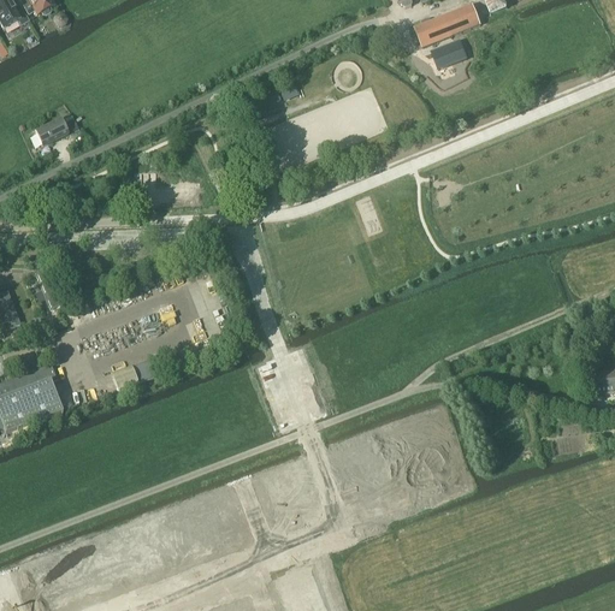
[(29,18),(24,10),(18,0),(0,0),(0,19),(5,27),(18,19),(21,23),(29,19),(29,18)]
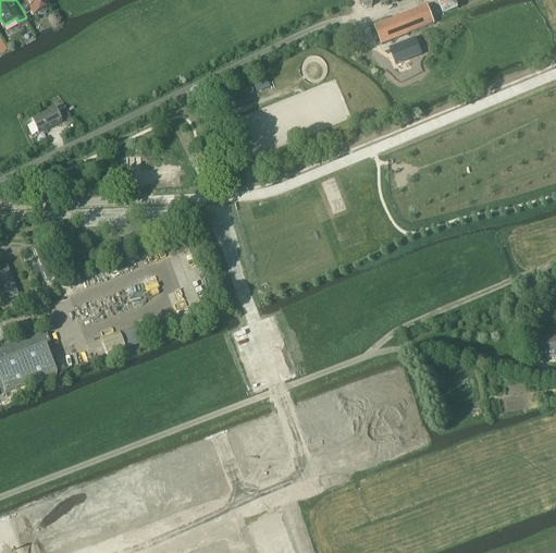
[(20,0),(25,9),(26,12),(31,9),(32,8),(33,9),(34,12),(38,10),(39,12),(41,12),(46,10),(46,9),(47,8),(46,5),(49,3),(47,0),(21,0),(20,0)]
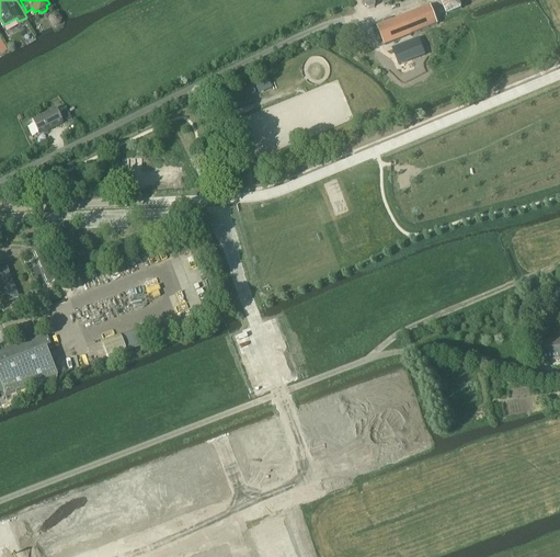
[(385,20),(377,23),(385,42),(437,20),(431,1),(392,16),(392,15),(390,14),(385,16),(384,18),(385,20)]
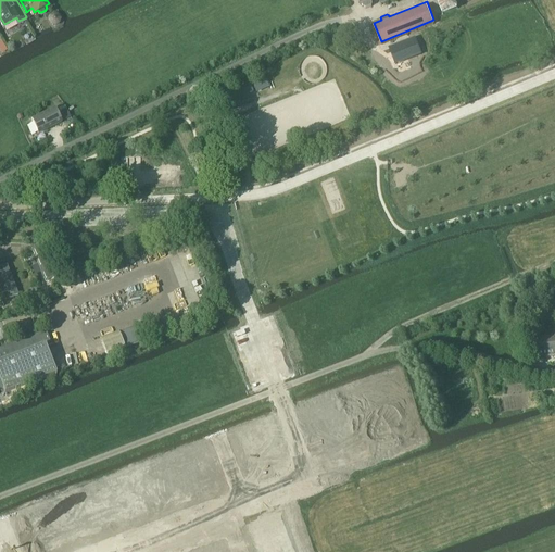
[(50,13),(49,17),(52,22),(55,23),(60,21),(61,16),(59,12),(54,11),(50,13)]
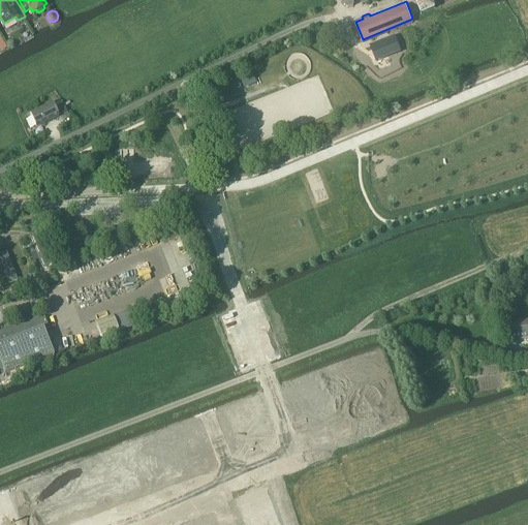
[(377,58),(401,49),(395,33),(371,42),(377,58)]
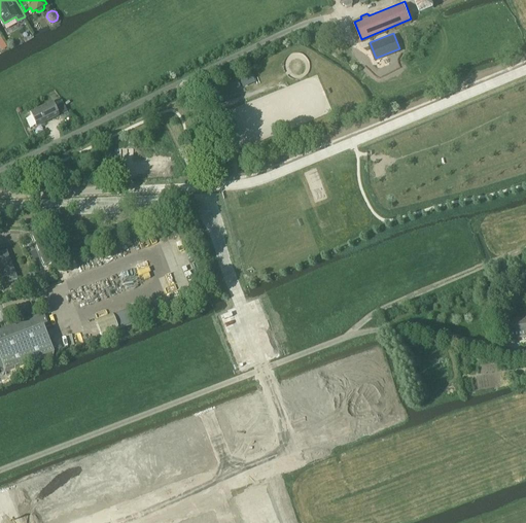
[(250,68),(238,74),(242,82),(254,77),(250,68)]
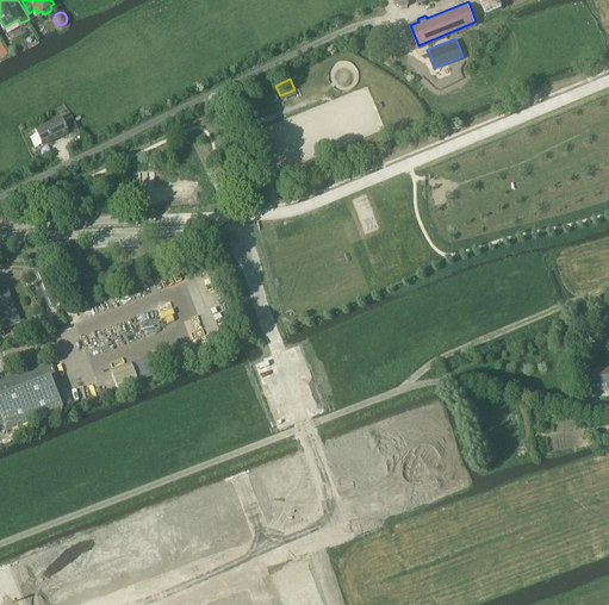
[(42,143),(67,130),(60,116),(35,128),(42,143)]
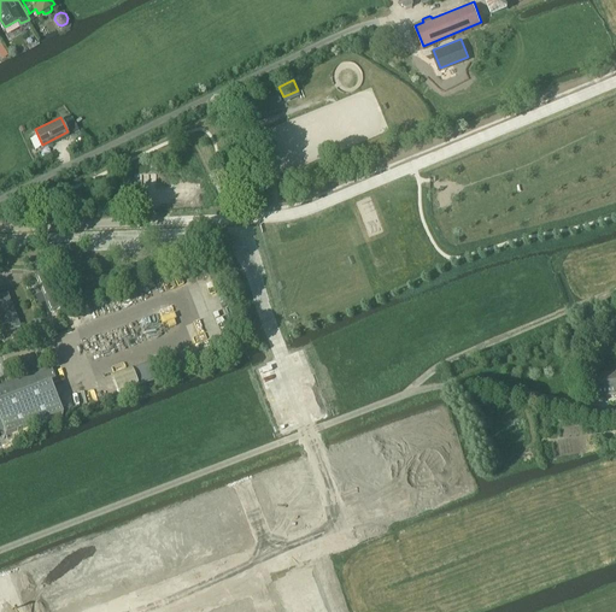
[(74,117),(68,121),(72,130),(78,127),(74,117)]
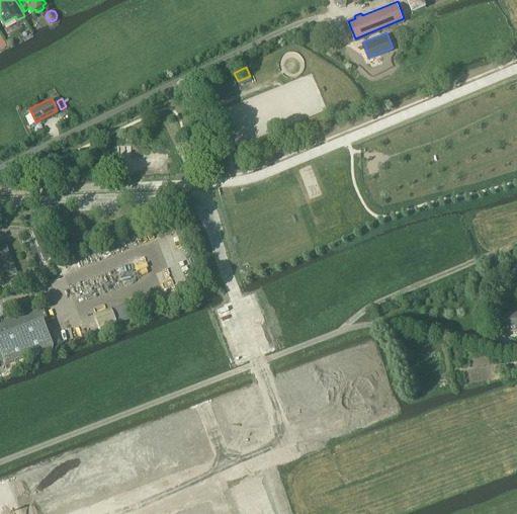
[(185,153),(181,155),(185,164),(190,161),(185,153)]
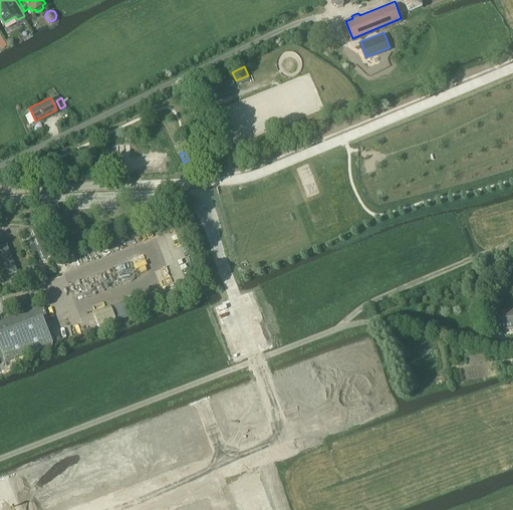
[(0,250),(0,264),(2,268),(8,266),(13,277),(20,274),(18,269),(19,269),(9,241),(0,244),(2,250),(0,250)]
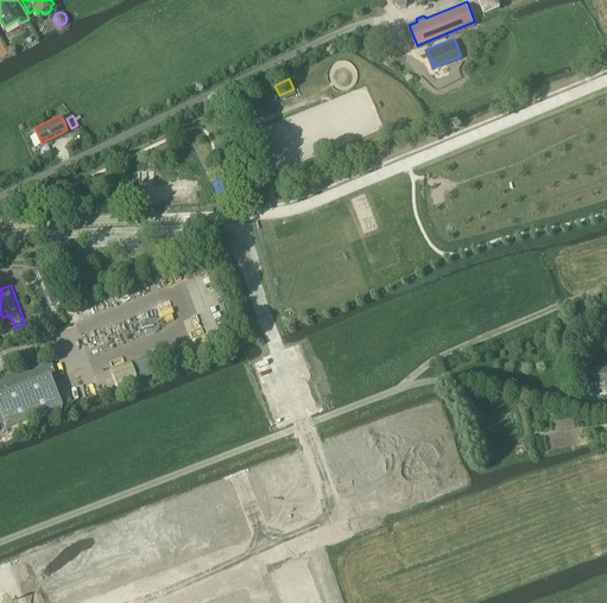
[(64,318),(63,313),(48,321),(45,315),(43,316),(40,310),(38,311),(32,313),(35,321),(39,319),(42,327),(45,324),(46,327),(64,318)]
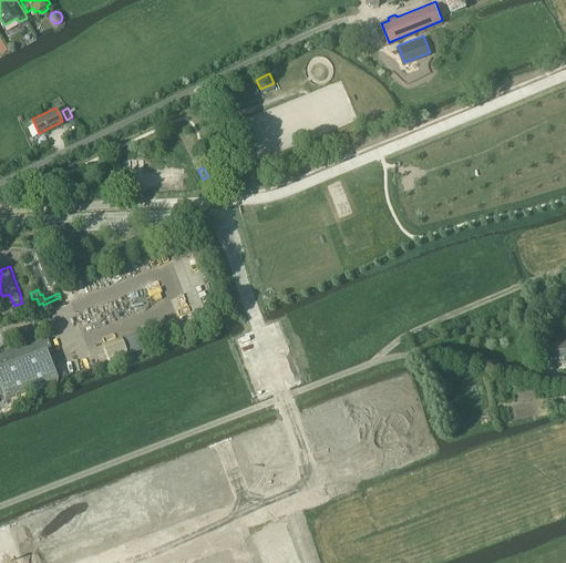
[(32,299),(12,307),(14,314),(39,305),(37,298),(32,299)]
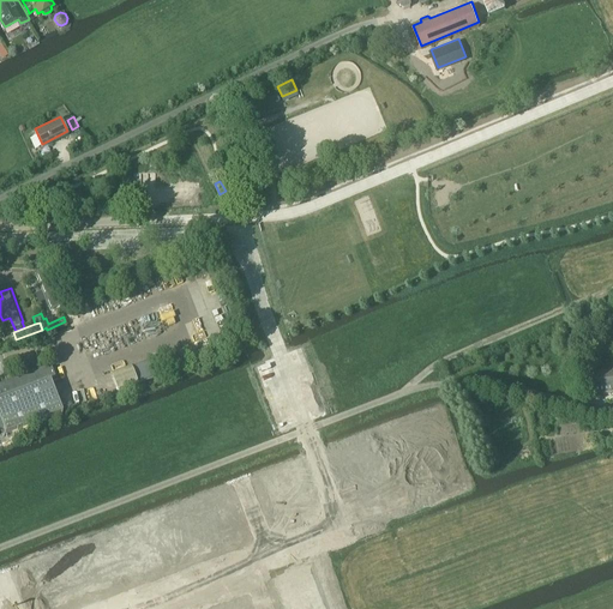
[(0,416),(4,426),(4,427),(5,430),(12,428),(28,422),(62,409),(52,380),(52,379),(56,377),(50,361),(6,378),(0,379),(0,416)]
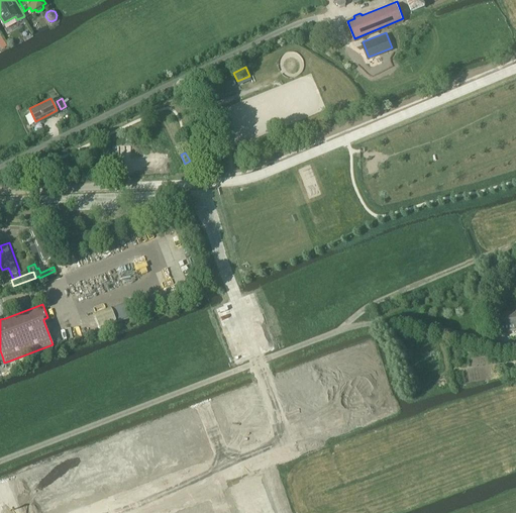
[(515,308),(494,312),(497,331),(515,328),(515,308)]
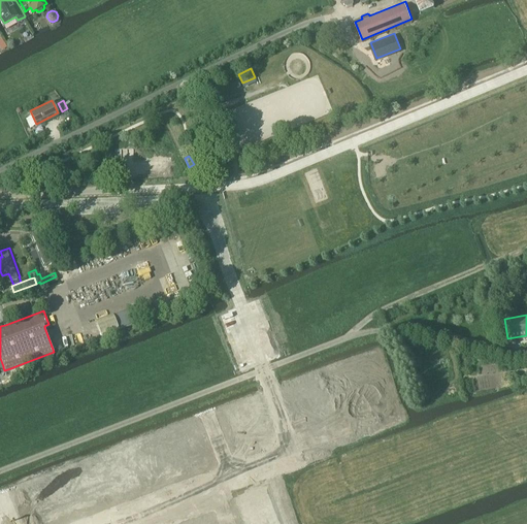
[(24,363),(10,368),(12,374),(26,369),(24,363)]
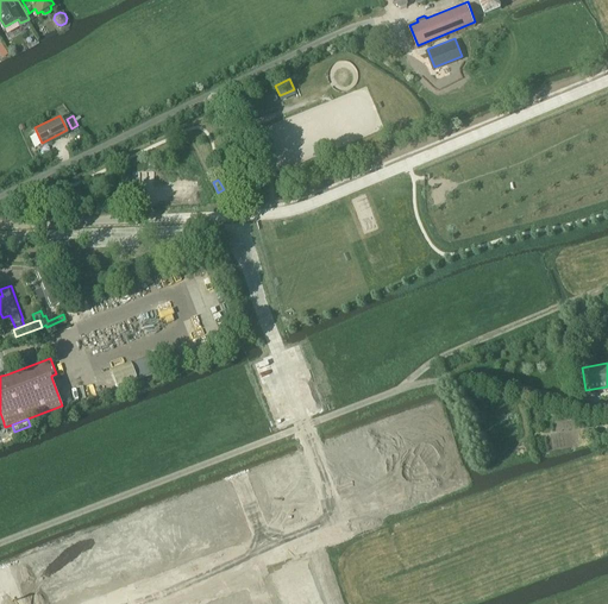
[(169,528),(149,535),(155,549),(162,547),(167,560),(169,559),(170,561),(179,558),(177,555),(180,554),(180,557),(181,557),(169,528)]
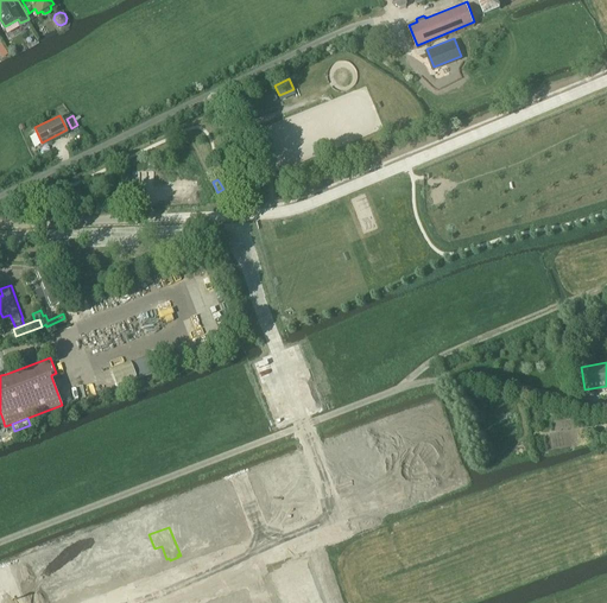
[(131,539),(111,546),(121,576),(122,576),(121,573),(122,572),(124,576),(133,572),(132,569),(134,569),(130,556),(137,553),(131,539)]
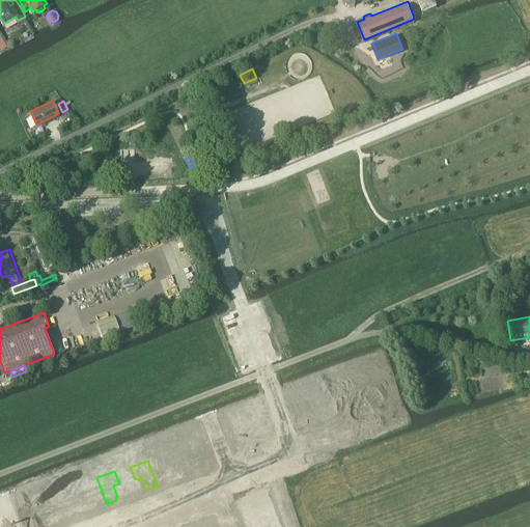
[(96,480),(80,487),(84,499),(90,497),(94,507),(96,506),(98,509),(106,506),(105,503),(106,503),(96,477),(96,478),(96,480)]
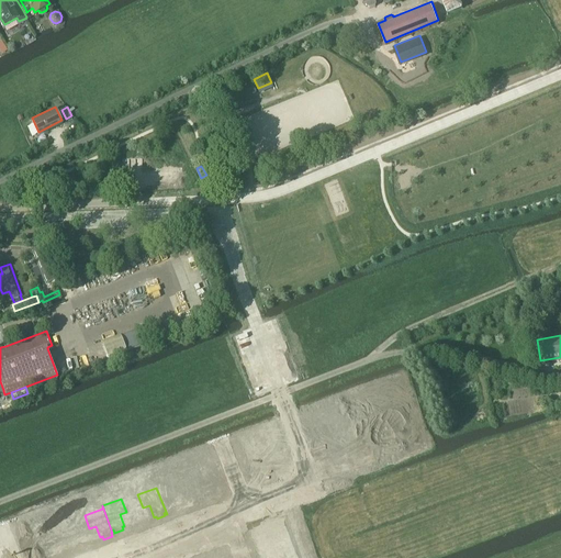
[(275,533),(260,538),(265,551),(275,548),(276,551),(284,548),(283,545),(292,542),(284,522),(271,526),(275,533)]
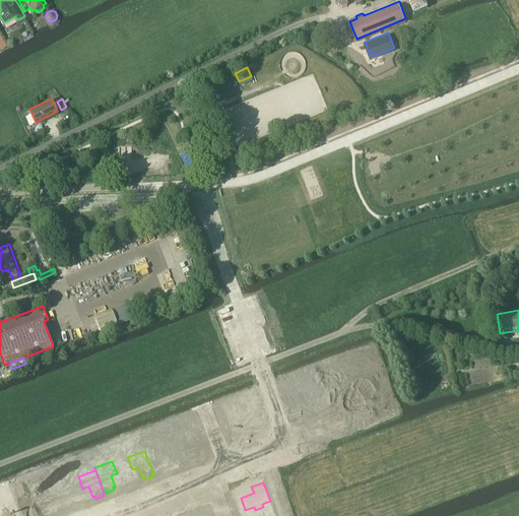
[(47,489),(46,489),(56,513),(57,513),(58,515),(65,512),(65,510),(67,509),(63,498),(69,496),(64,484),(47,491),(47,489)]
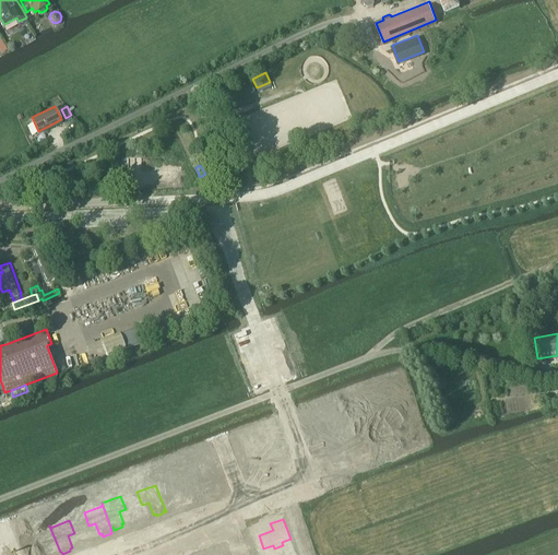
[(49,526),(31,532),(36,545),(43,543),(47,554),(49,554),(52,554),(58,553),(57,551),(58,550),(59,552),(60,552),(49,526)]
